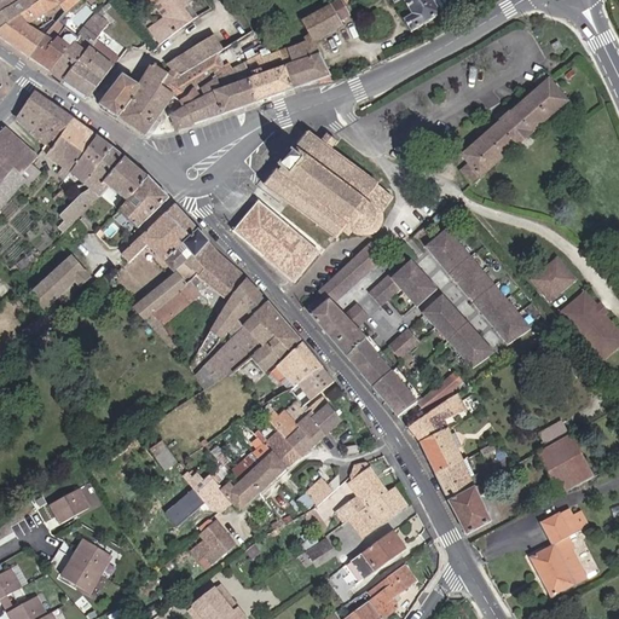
[(19,0),(0,15),(0,30),(40,0),(19,0)]
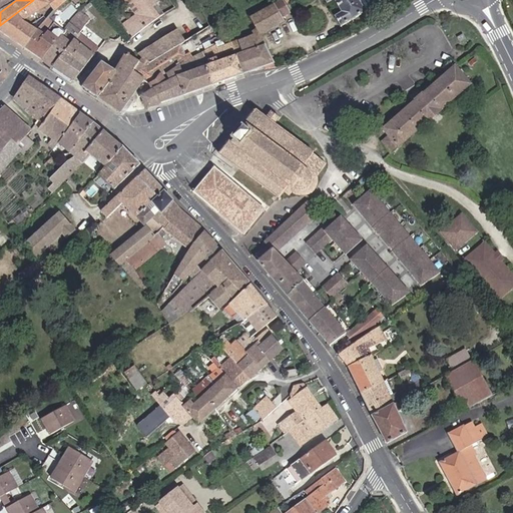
[(0,0),(0,12),(16,0),(0,0)]
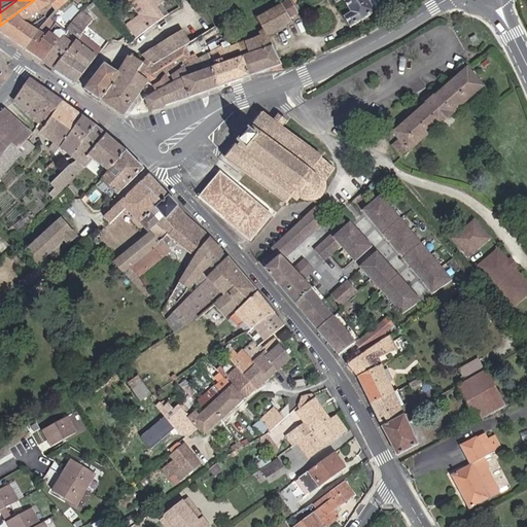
[(34,0),(0,26),(0,28),(28,48),(40,30),(24,20),(51,2),(57,10),(68,0),(34,0)]
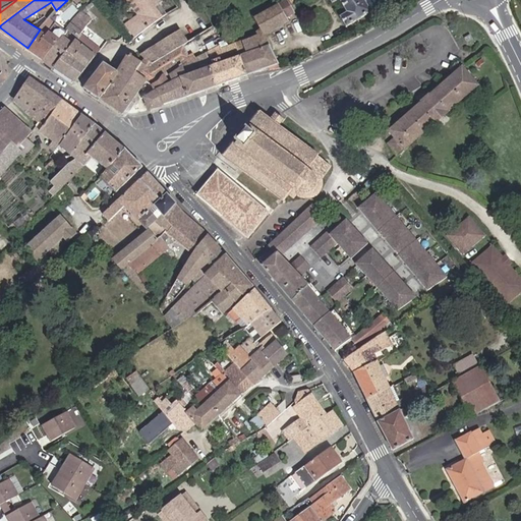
[(127,23),(136,36),(139,34),(132,23),(146,14),(134,0),(128,0),(139,14),(127,23)]
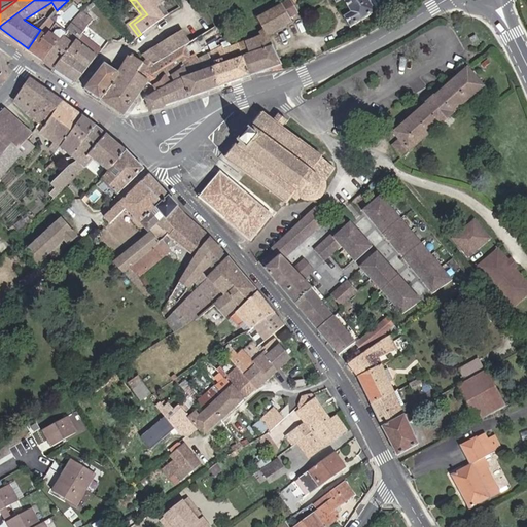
[(141,34),(165,15),(156,5),(161,2),(159,0),(136,0),(147,14),(134,24),(141,34)]
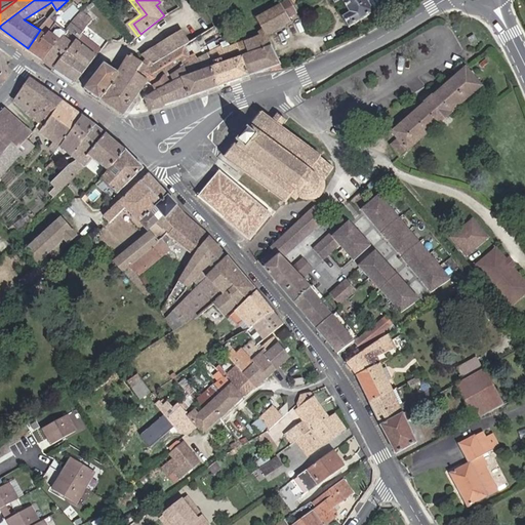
[(255,73),(267,69),(279,64),(266,36),(290,23),(288,18),(294,14),(295,11),(289,0),(281,6),(268,13),(257,18),(264,29),(258,32),(260,36),(244,42),(248,54),(255,73)]
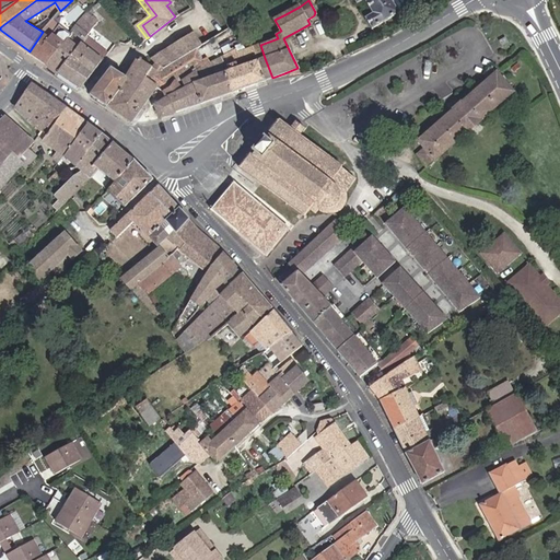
[(399,13),(391,0),(356,0),(358,3),(362,0),(366,0),(375,14),(368,19),(373,28),(399,13)]
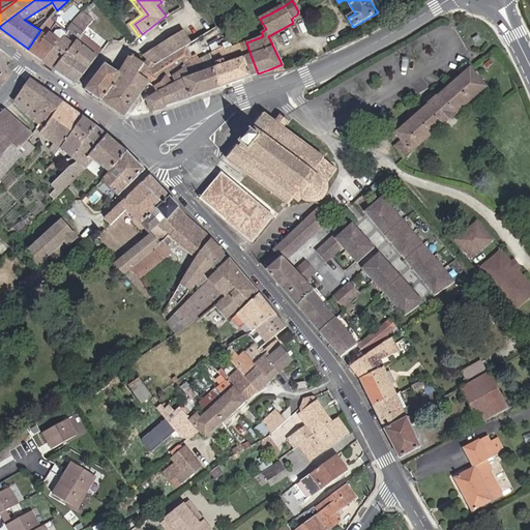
[(170,13),(162,2),(157,5),(166,16),(170,13)]
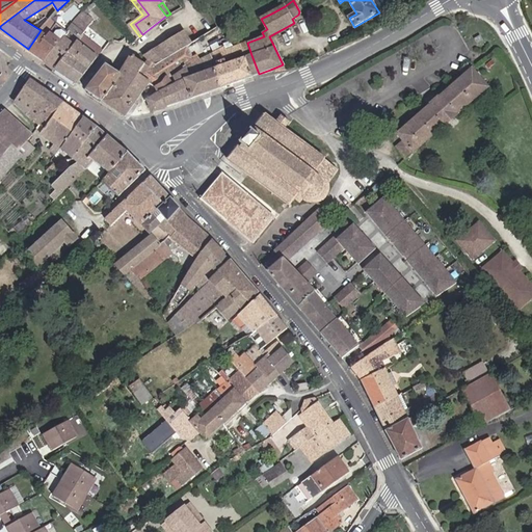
[(56,68),(78,83),(96,59),(103,50),(83,34),(94,20),(84,10),(70,27),(77,33),(80,36),(56,68)]
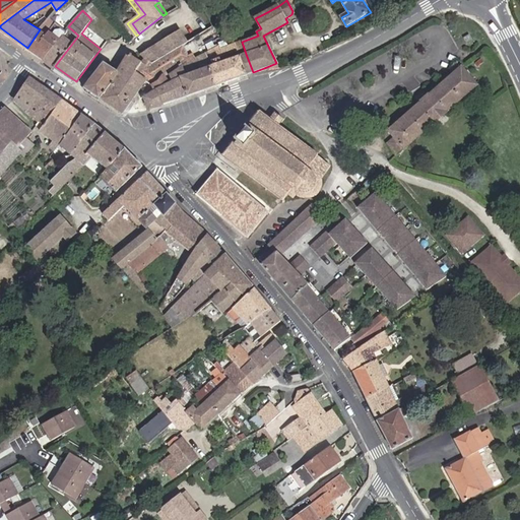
[(50,17),(56,22),(61,16),(55,11),(50,17)]
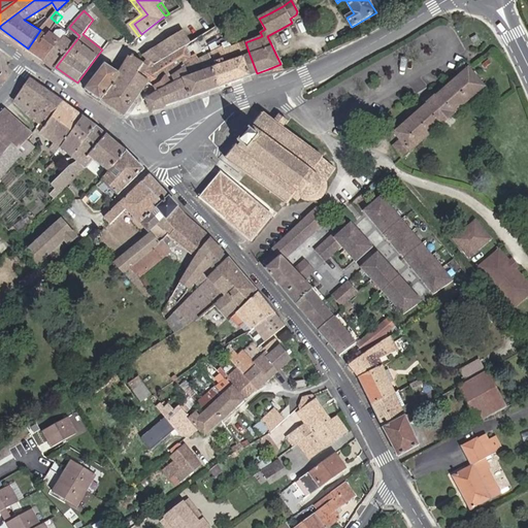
[(28,48),(44,61),(64,36),(68,31),(57,23),(51,18),(40,30),(28,48)]
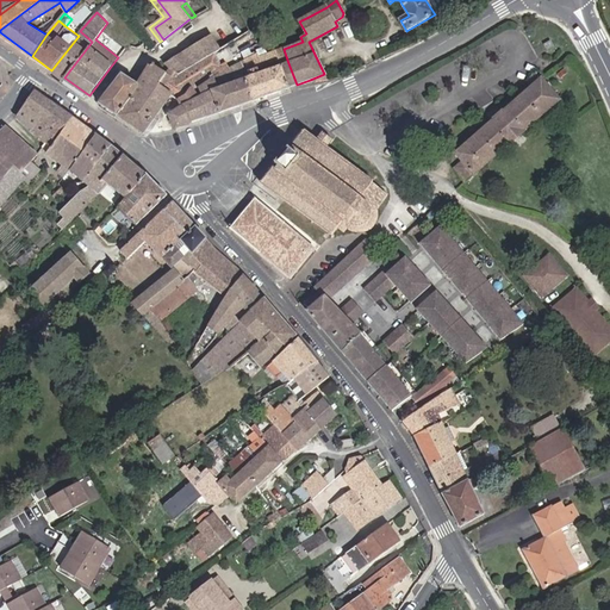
[(198,64),(215,54),(221,50),(212,36),(184,54),(198,64)]
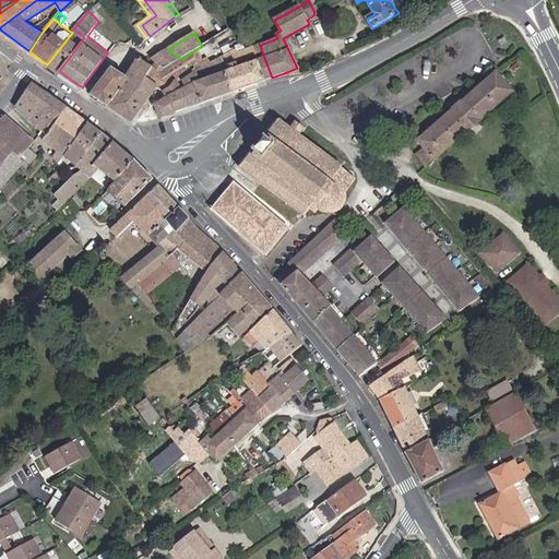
[(58,72),(59,71),(84,38),(81,35),(74,43),(68,38),(47,64),(58,72)]
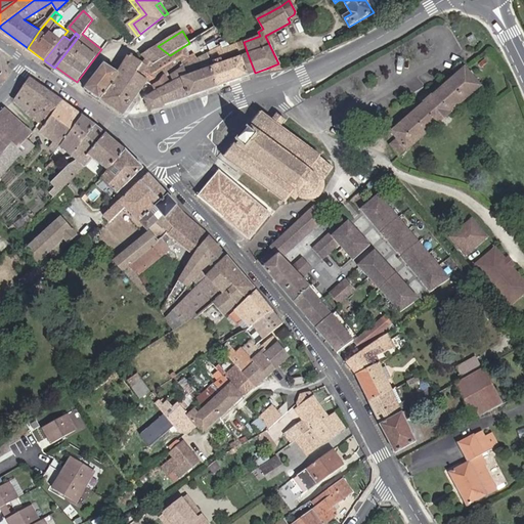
[(472,35),(466,38),(469,43),(475,40),(472,35)]
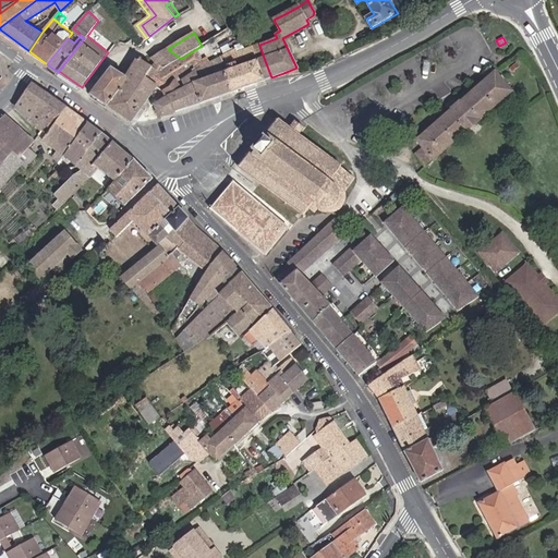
[(257,61),(264,58),(259,45),(253,47),(253,48),(257,61)]
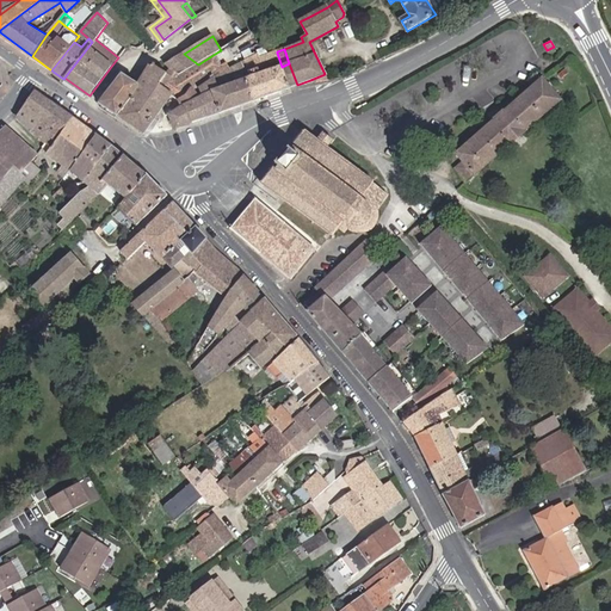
[(272,69),(282,67),(277,53),(277,51),(269,56),(272,69)]
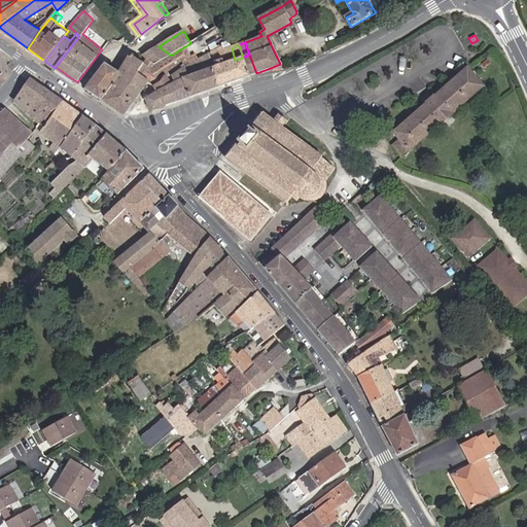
[(165,77),(191,59),(185,46),(171,56),(154,66),(147,60),(144,65),(130,85),(118,78),(101,100),(124,115),(141,93),(148,82),(154,86),(161,84),(165,77)]
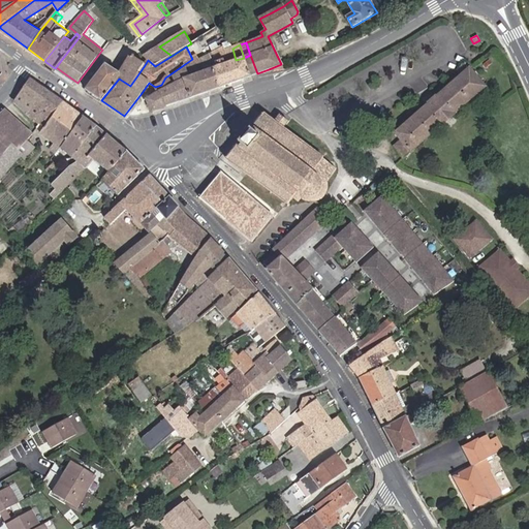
[(172,56),(159,47),(144,57),(148,60),(155,66),(172,56)]
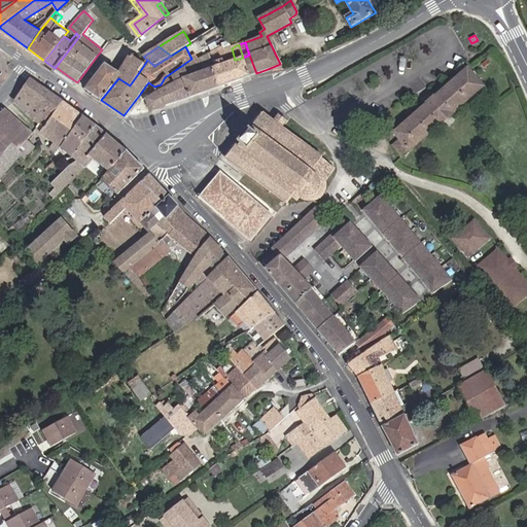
[(213,54),(214,57),(224,51),(223,48),(213,54)]
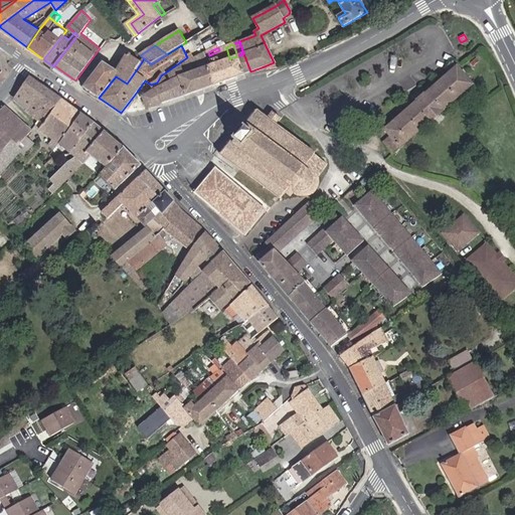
[(237,76),(229,58),(226,47),(219,50),(209,55),(213,66),(209,67),(215,84),(237,76)]
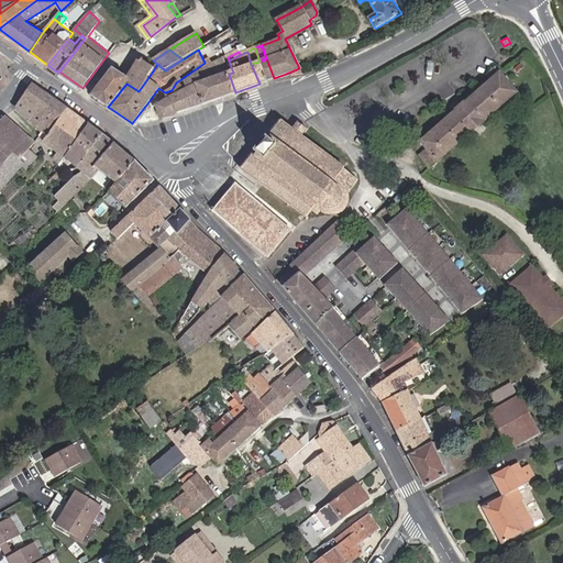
[(202,105),(235,92),(229,74),(233,73),(229,61),(228,57),(201,70),(205,84),(196,86),(202,105)]
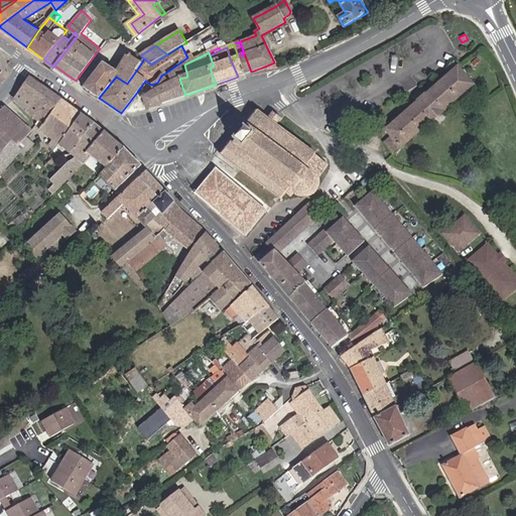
[(243,75),(251,72),(244,53),(238,56),(243,75)]
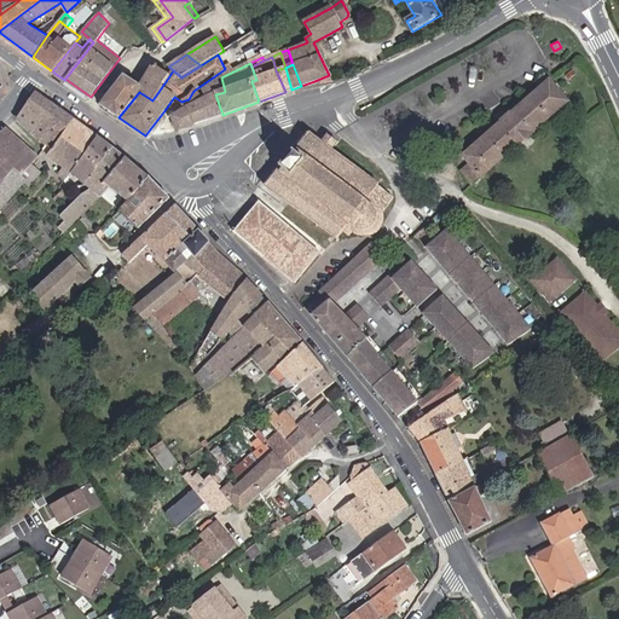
[(102,106),(119,117),(139,92),(152,100),(169,76),(156,68),(151,69),(139,88),(123,77),(102,106)]
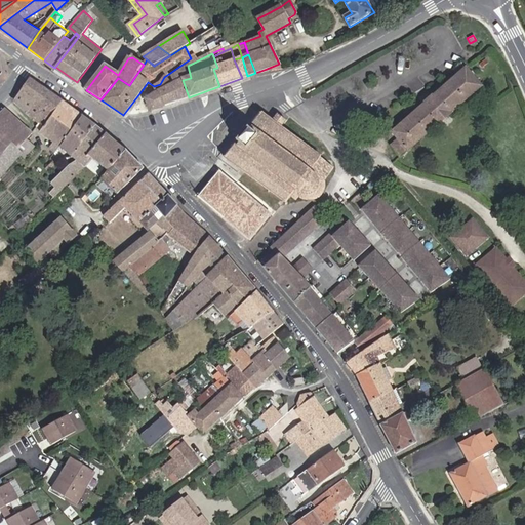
[(242,78),(247,76),(242,57),(234,59),(242,78)]
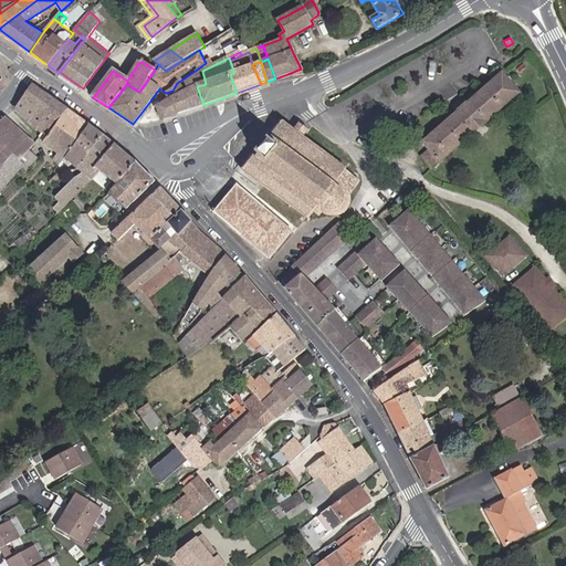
[(186,112),(203,105),(197,86),(206,84),(202,71),(185,83),(189,91),(185,94),(180,95),(186,112)]
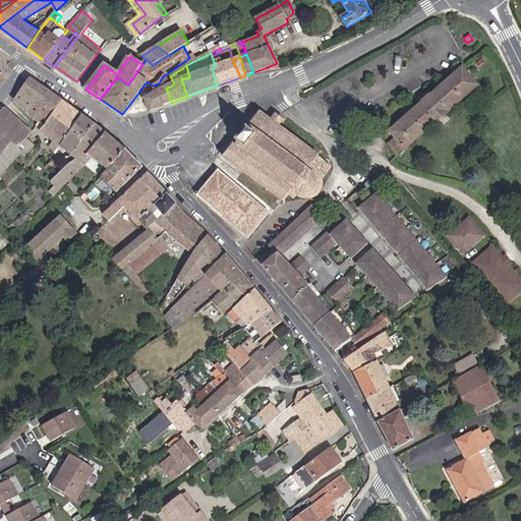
[(446,113),(479,84),(469,74),(462,67),(429,96),(428,95),(419,103),(420,104),(389,131),(394,137),(388,143),(397,156),(437,122),(438,123),(447,115),(446,113)]
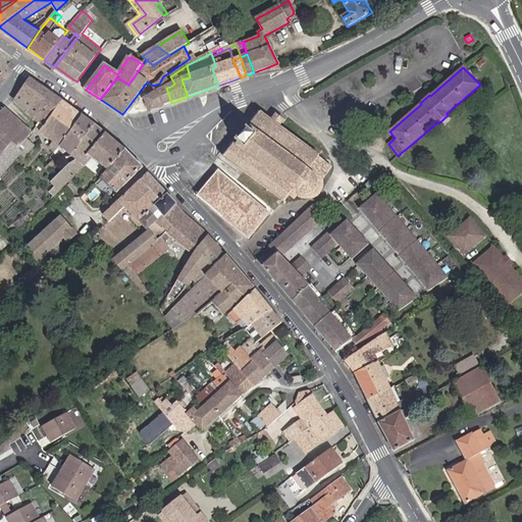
[(159,84),(153,86),(156,93),(145,99),(150,111),(171,103),(166,88),(170,87),(163,76),(159,84)]
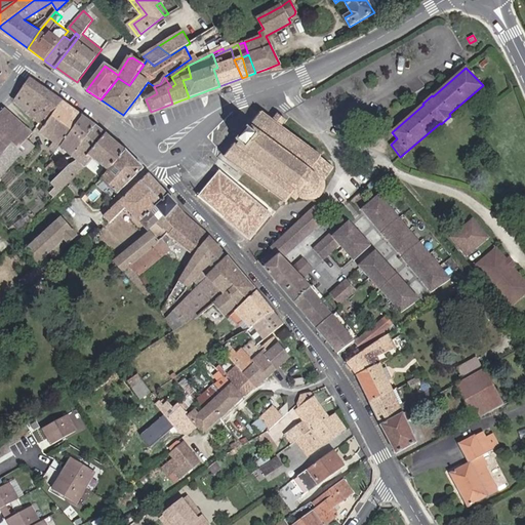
[(29,78),(13,99),(25,113),(44,89),(29,78)]
